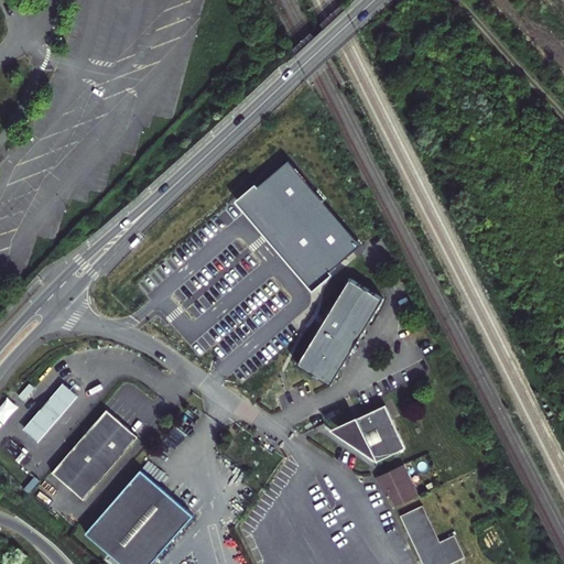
[(361,245),(290,161),(258,186),(245,198),(291,251),(317,282),(331,271),(361,245)]
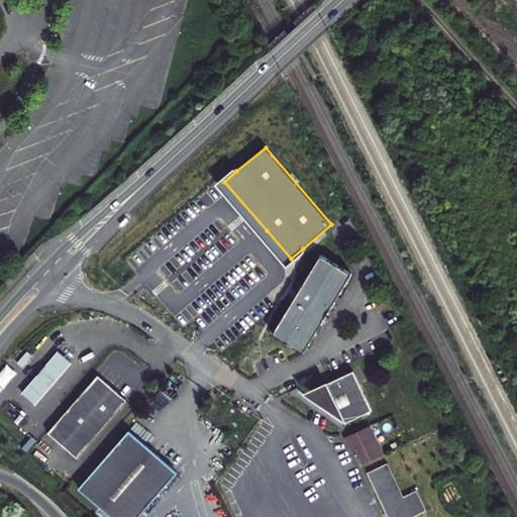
[(224,182),(236,171),(235,169),(217,185),(287,267),(305,251),(303,248),(291,259),(224,182)]
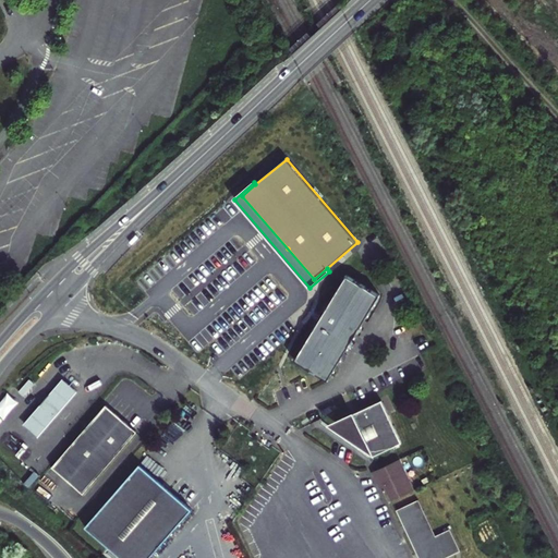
[(379,293),(346,274),(323,314),(320,317),(318,320),(306,340),(295,360),(328,379),(379,293)]
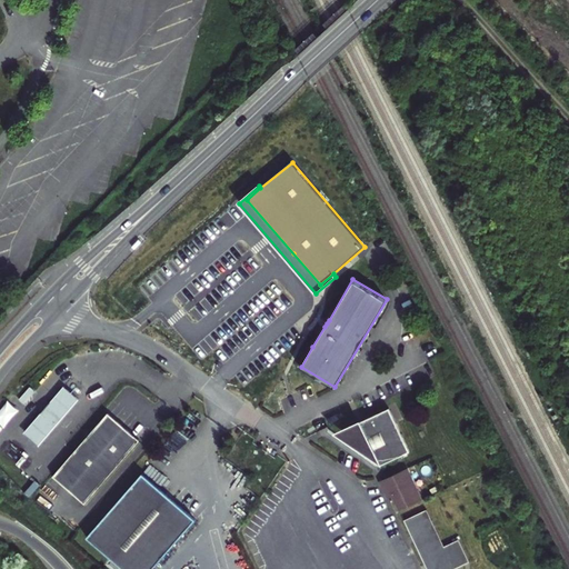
[(322,317),(318,323),(325,327),(329,320),(322,317)]
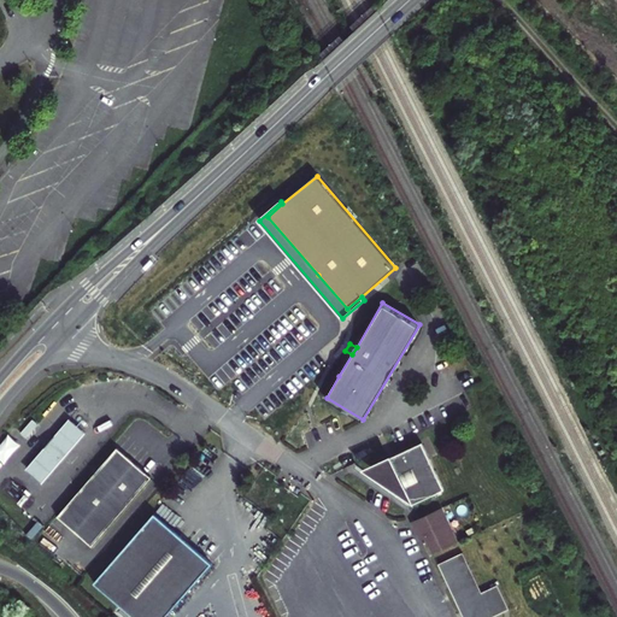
[(86,430),(71,417),(27,469),(42,482),(86,430)]
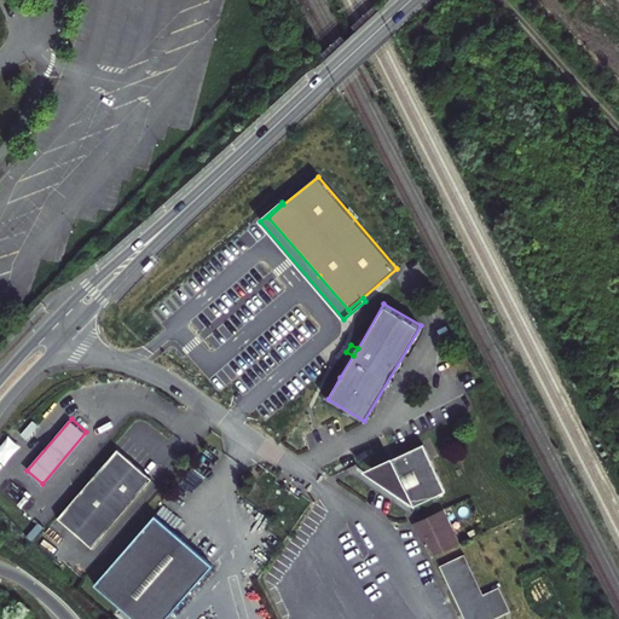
[(38,428),(33,423),(21,437),(27,441),(38,428)]
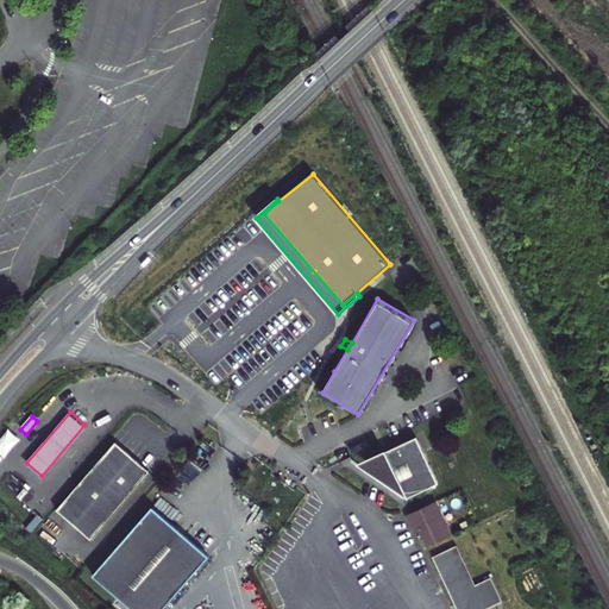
[(11,434),(8,429),(5,437),(0,440),(0,454),(1,457),(4,459),(8,453),(16,444),(20,440),(16,439),(11,434)]
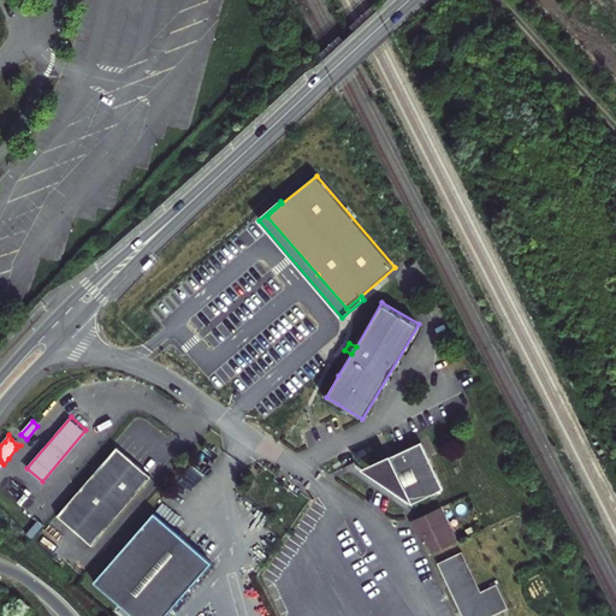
[(412,504),(444,490),(422,442),(391,456),(379,461),(377,463),(374,466),(373,468),(373,472),(374,474),(377,477),(379,479),(381,480),(384,480),(383,483),(407,501),(409,499),(412,504)]
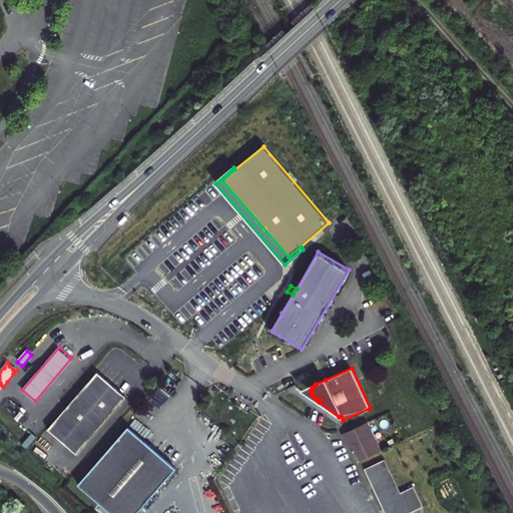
[(298,376),(295,377),(297,382),(306,377),(304,373),(298,376)]
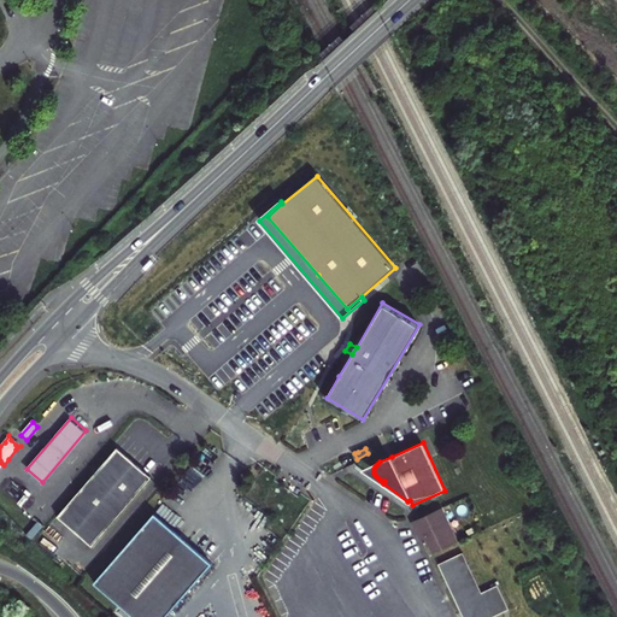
[(90,548),(150,481),(116,452),(57,519),(90,548)]
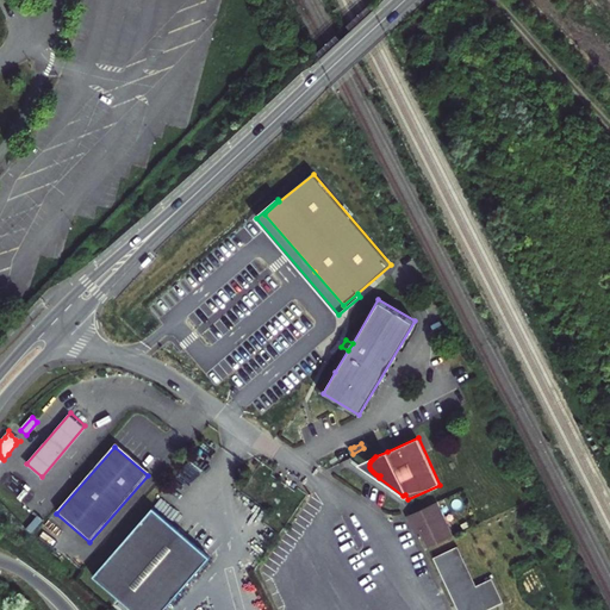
[(375,456),(387,452),(386,448),(358,460),(379,478),(380,475),(378,475),(375,474),(373,472),(371,470),(369,467),(369,464),(371,461),(373,459),(375,456)]
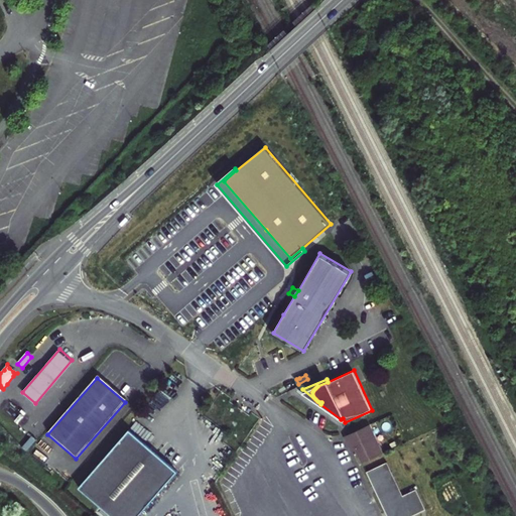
[(370,425),(344,437),(346,440),(372,428),(370,425)]
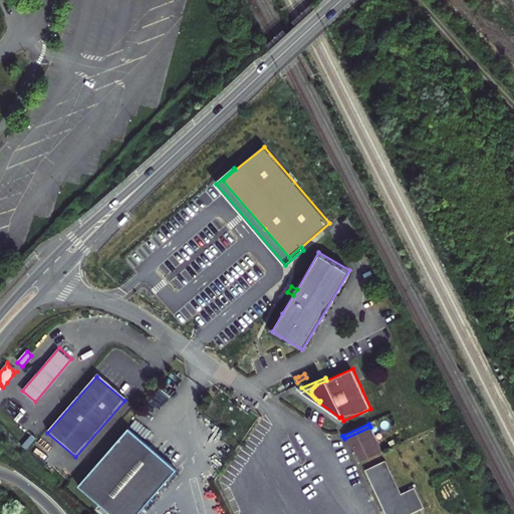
[(370,427),(344,439),(347,445),(349,451),(354,449),(360,462),(381,452),(370,427)]
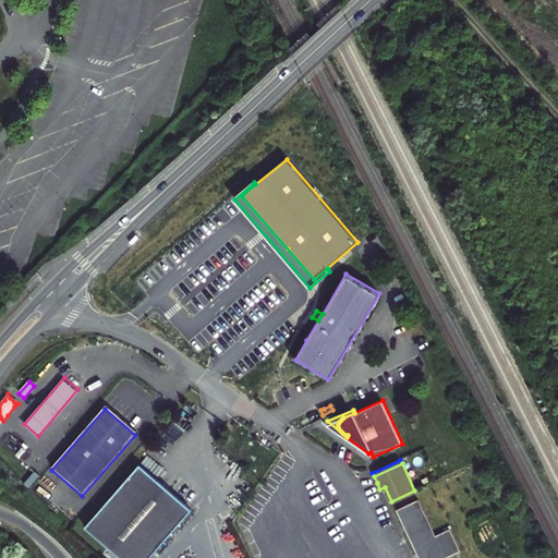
[(138,466),(85,526),(110,548),(122,557),(145,557),(187,509),(164,488),(138,466)]
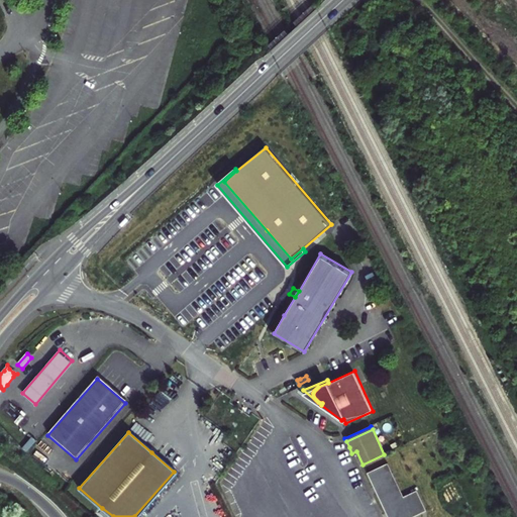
[(387,464),(367,474),(386,516),(415,516),(427,512),(418,493),(403,500),(387,464)]
